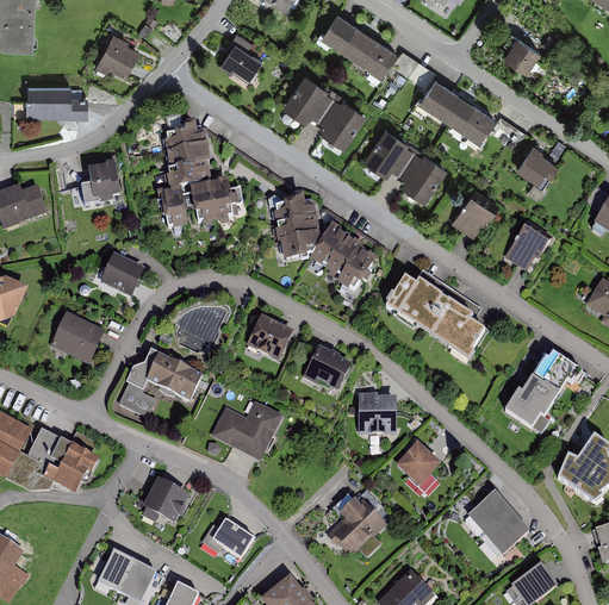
[(2,45),(32,47),(35,0),(0,0),(0,42),(2,43),(2,45)]
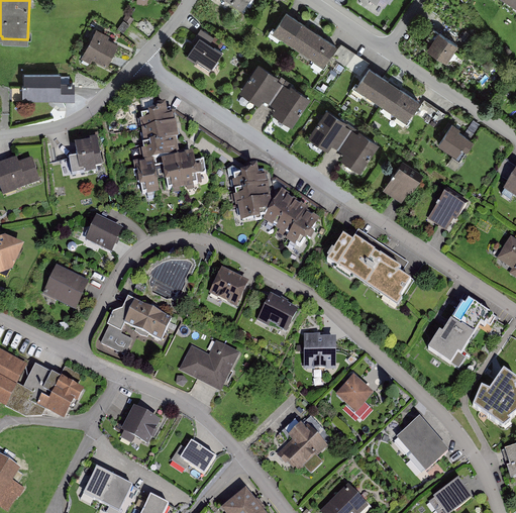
[(296,44),(310,24),(286,8),(272,28),(296,44)]
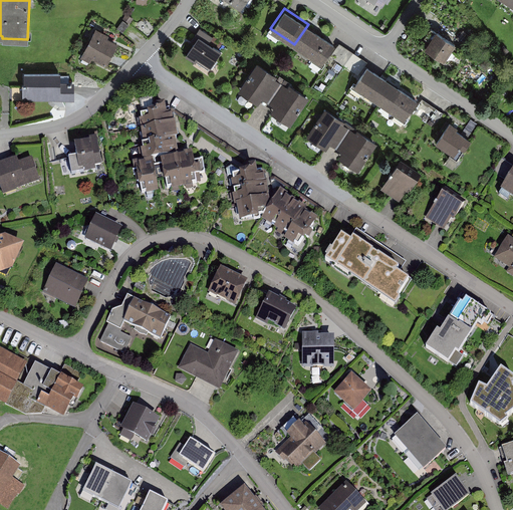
[(319,60),(333,39),(308,24),(294,44),(319,60)]
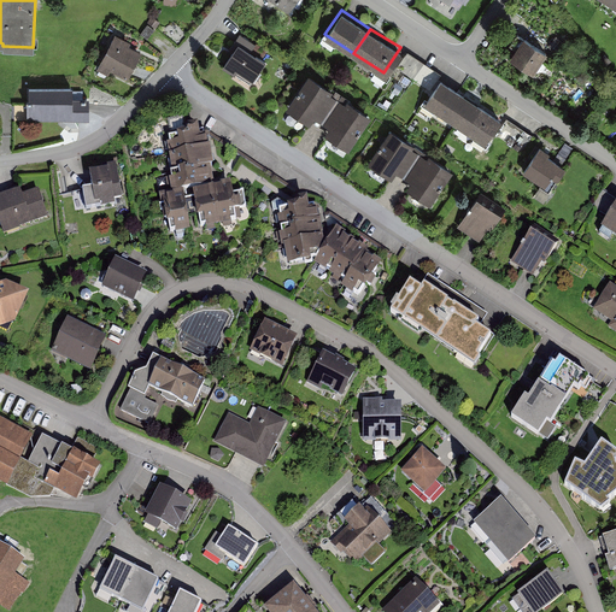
[(140,46),(112,33),(98,64),(106,69),(109,64),(127,72),(140,46)]
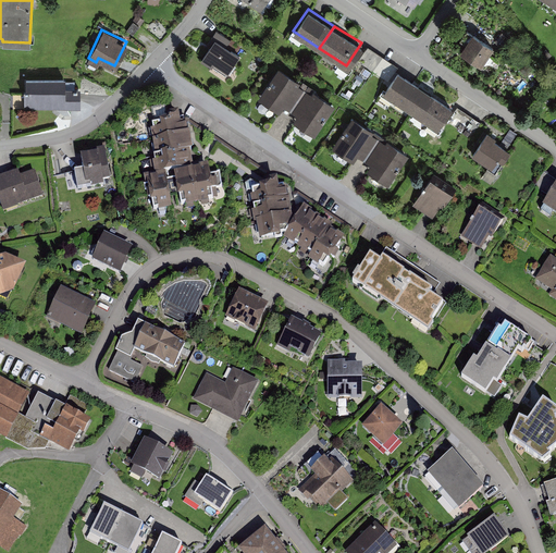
[(460,49),(480,61),(492,42),(473,29),(460,49)]
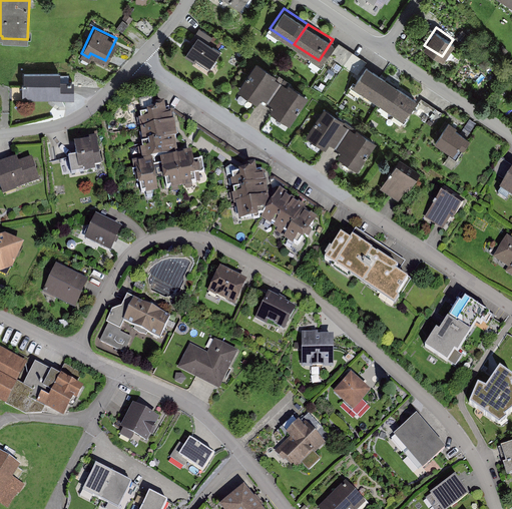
[(218,47),(196,32),(183,52),(194,58),(196,55),(208,63),(218,47)]
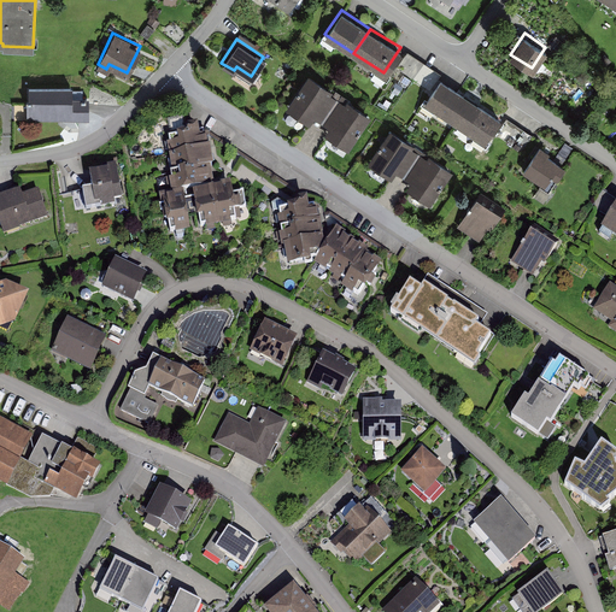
[(370,111),(306,70),(285,104),(309,119),(312,113),(327,123),(323,129),(348,146),(370,111)]
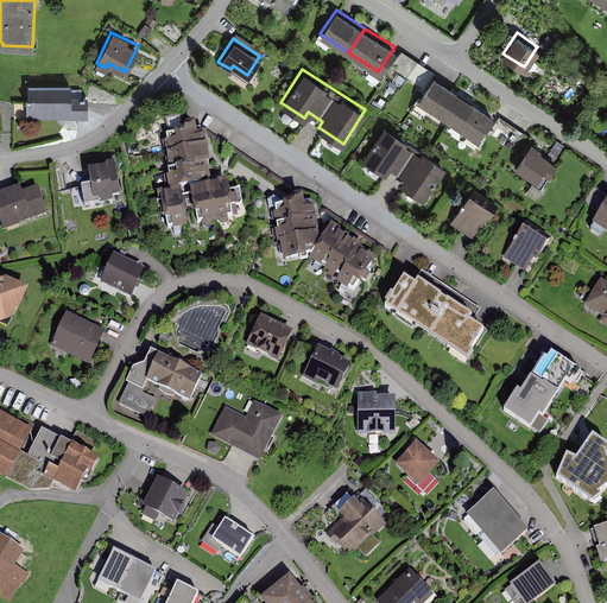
[(446,116),(461,90),(435,73),(418,97),(446,116)]
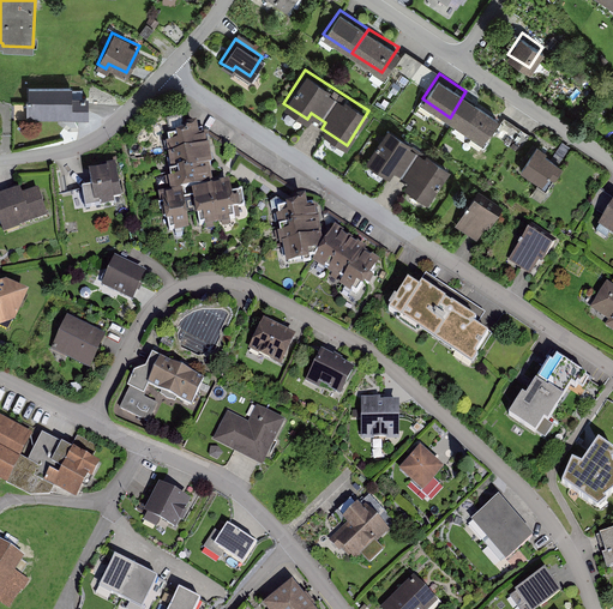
[(71,83),(28,84),(28,114),(88,114),(86,92),(71,92),(71,83)]
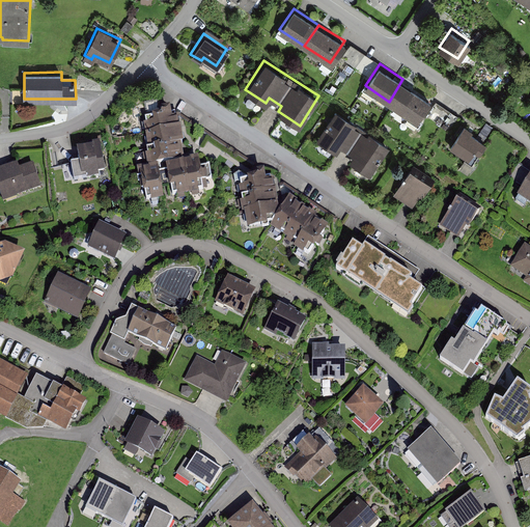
[(414,118),(428,95),(402,79),(389,102),(414,118)]
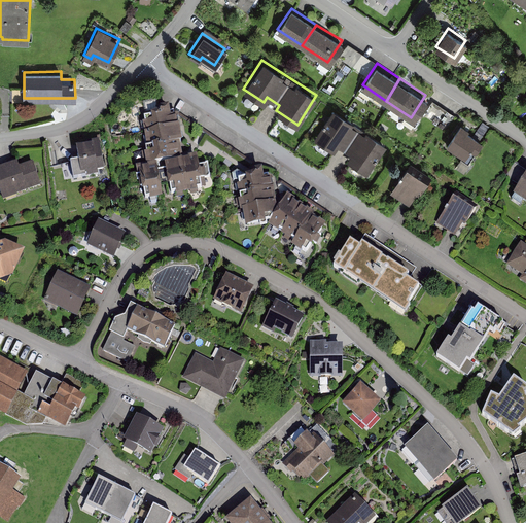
[(176,105),(142,109),(147,147),(143,148),(144,162),(139,162),(143,187),(147,186),(148,196),(161,194),(160,182),(171,180),(173,197),(202,194),(200,184),(211,183),(208,160),(198,161),(197,152),(182,154),(176,105)]
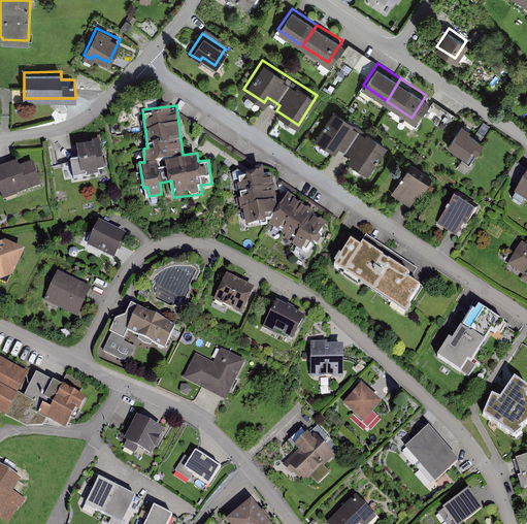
[(387,141),(332,107),(313,136),(334,150),(337,144),(350,153),(347,159),(367,171),(387,141)]
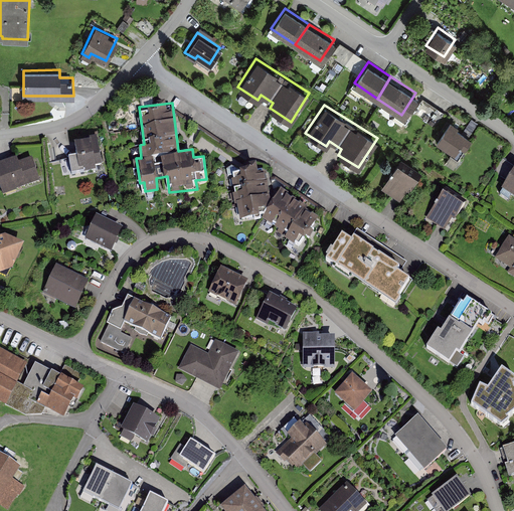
[(459,122),(450,117),(435,140),(454,151),(458,144),(463,147),(471,135),(456,127),(459,122)]
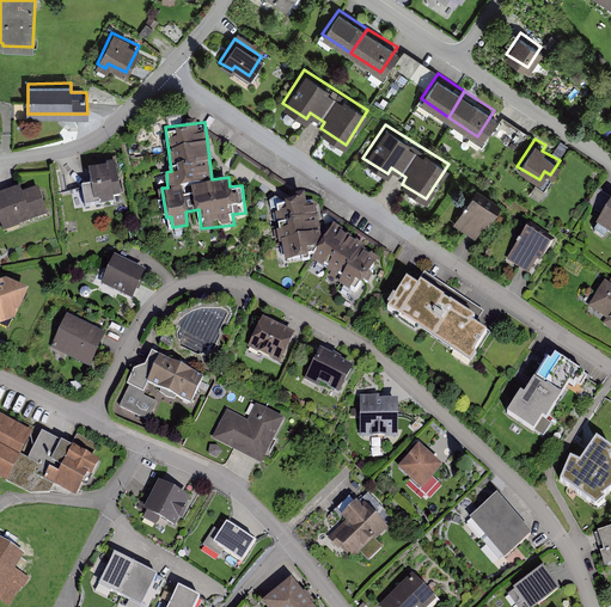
[(105,161),(87,165),(93,202),(112,200),(111,190),(117,190),(112,157),(104,158),(105,161)]
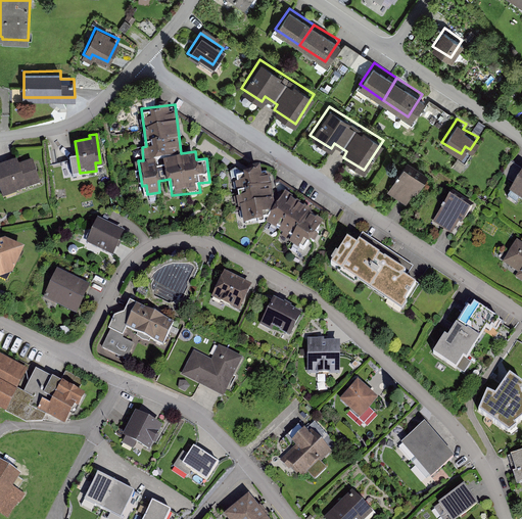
[(15,156),(0,161),(0,188),(1,192),(38,179),(31,157),(17,161),(15,156)]
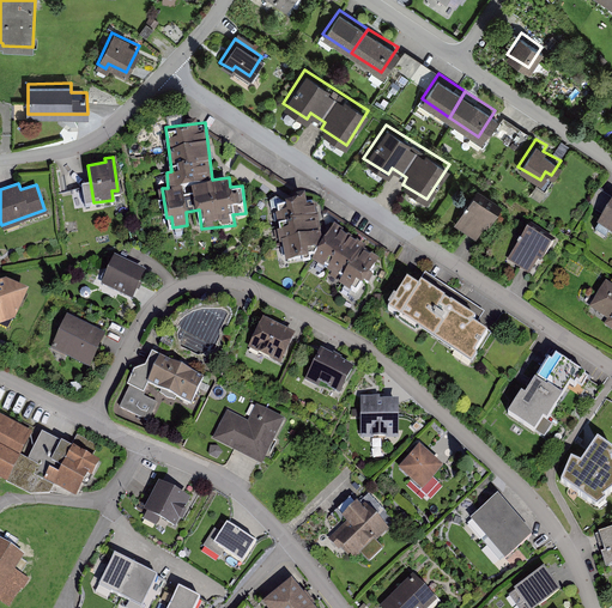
[(496,207),(473,192),(454,219),(477,235),(496,207)]
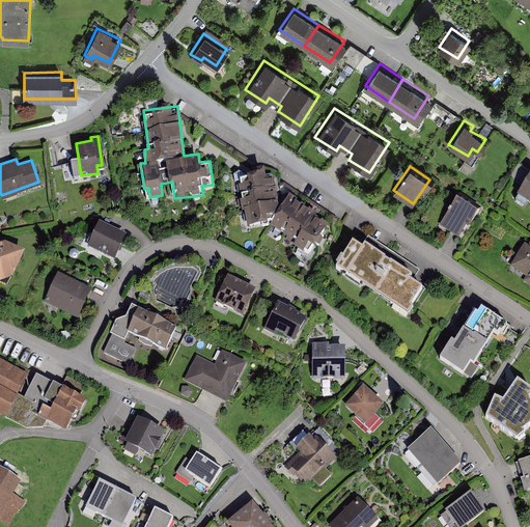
[(270,170),(239,173),(244,224),(266,222),(265,217),(274,217),(274,212),(270,170)]
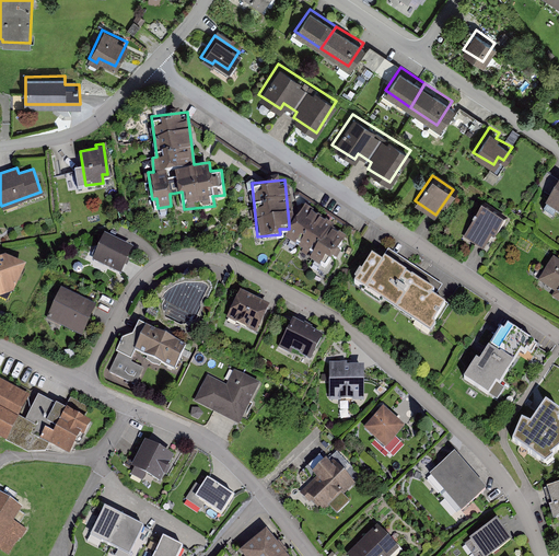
[(558,181),(545,205),(558,212),(558,181)]
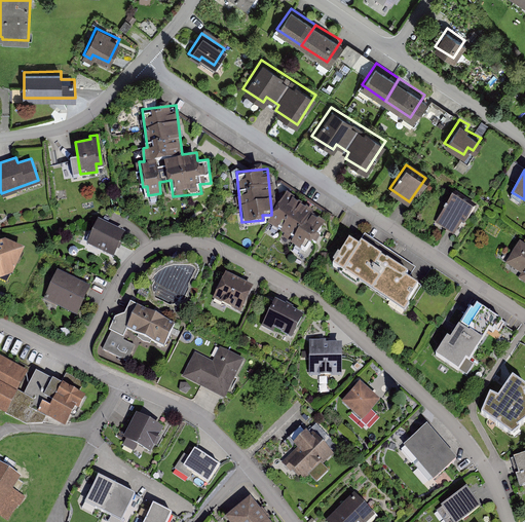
[(314,211),(286,191),(271,210),(271,215),(265,222),(307,249),(325,222),(312,214),(314,211)]
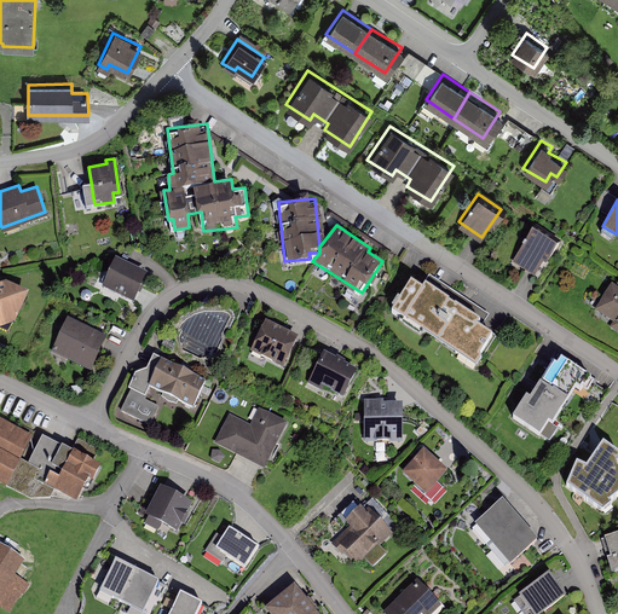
[(535,230),(531,229),(512,259),(514,260),(531,271),(533,273),(543,259),(544,260),(546,259),(547,256),(549,254),(555,244),(535,230)]
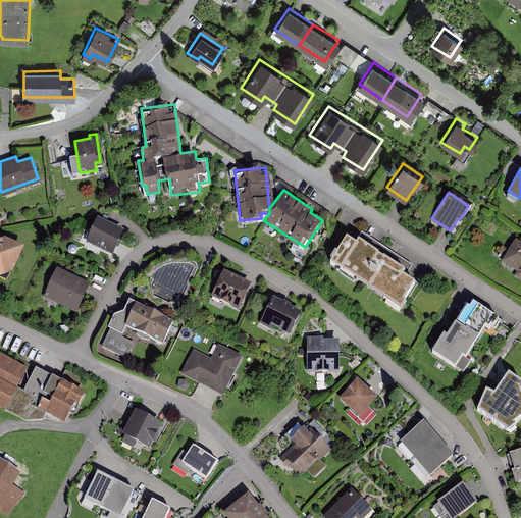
[(86,239),(112,252),(123,227),(97,215),(86,239)]
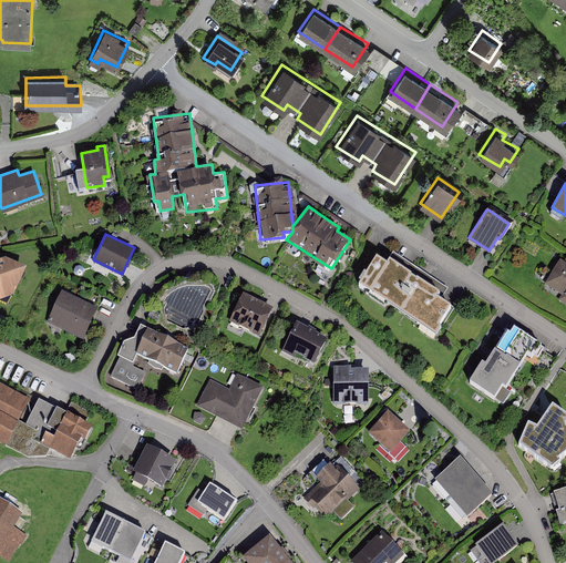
[(387,262),(374,254),(357,282),(438,334),(454,308),(441,299),(448,287),(393,252),(387,262)]
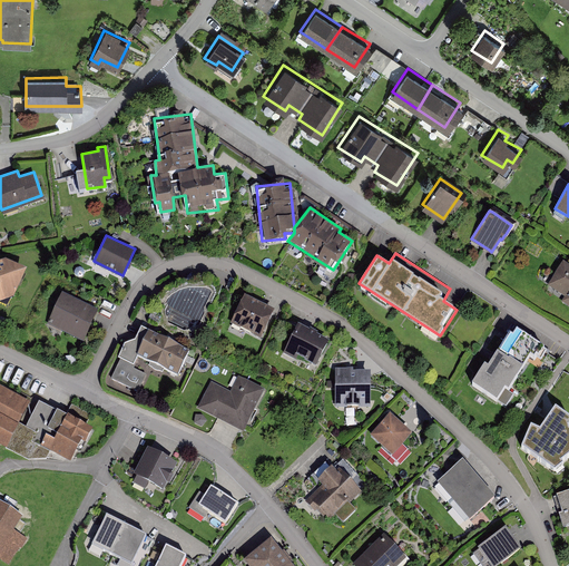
[(26,267),(3,256),(0,257),(0,298),(13,293),(26,267)]
